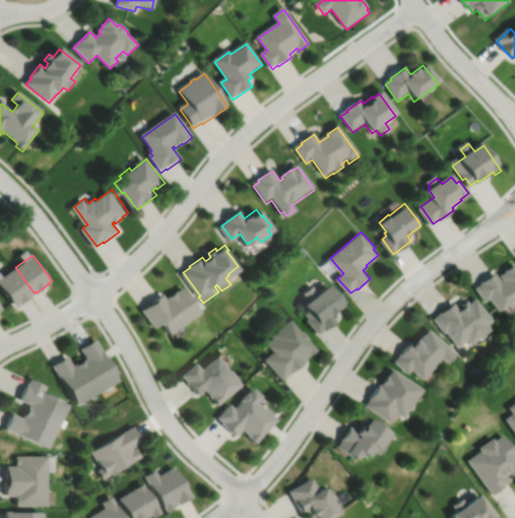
[(496,271),(483,281),(484,282),(477,286),(488,301),(493,297),(502,310),(514,300),(514,263),(506,269),(507,270),(501,274),(504,278),(502,279),(496,271)]
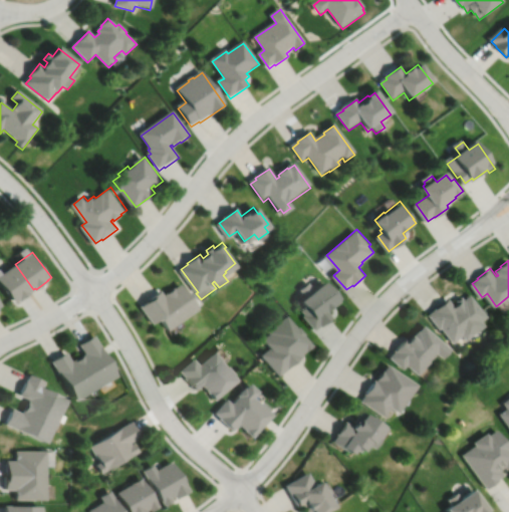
[(15,264),(0,275),(0,279),(16,302),(20,299),(21,300),(32,291),(32,290),(33,289),(15,264)]
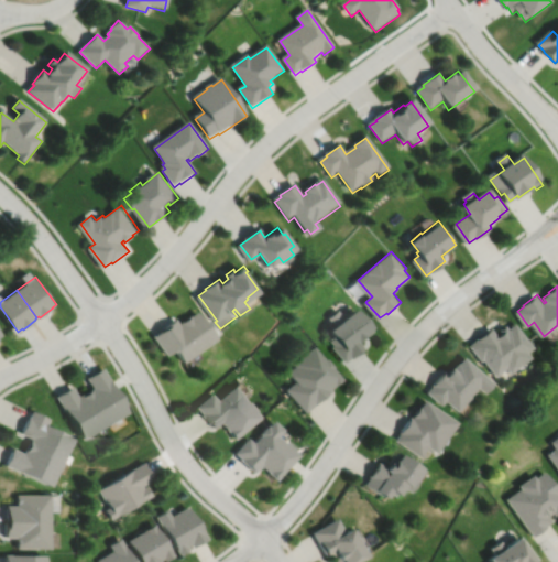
[(341,309),(332,317),(338,324),(331,328),(337,335),(332,339),(337,344),(335,346),(347,361),(353,357),(354,358),(367,347),(361,342),(375,330),(357,307),(347,315),(341,309)]
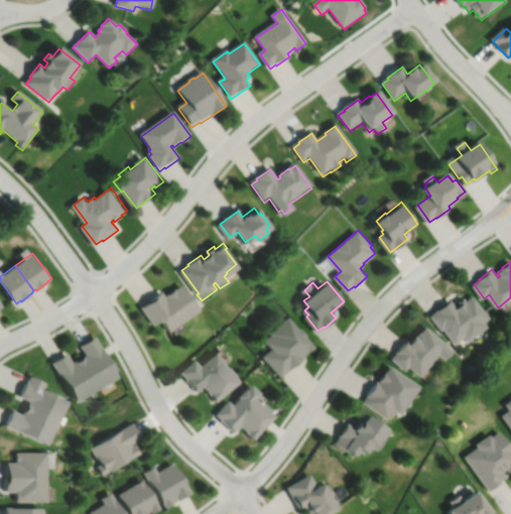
[(142,306),(155,325),(163,319),(171,331),(202,308),(184,283),(177,288),(176,287),(167,294),(168,295),(166,296),(162,290),(149,300),(149,301),(142,306)]
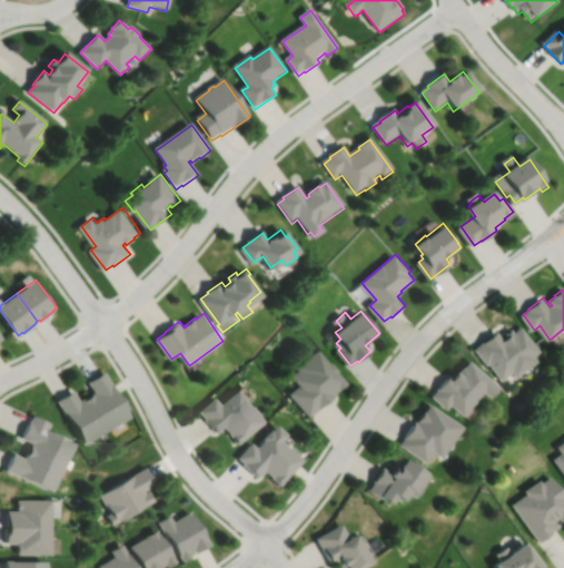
[(476,349),(488,364),(491,363),(504,380),(514,371),(518,376),(538,360),(535,355),(542,350),(523,326),(515,332),(513,329),(507,333),(510,335),(505,339),(498,330),(483,342),(484,343),(476,349)]
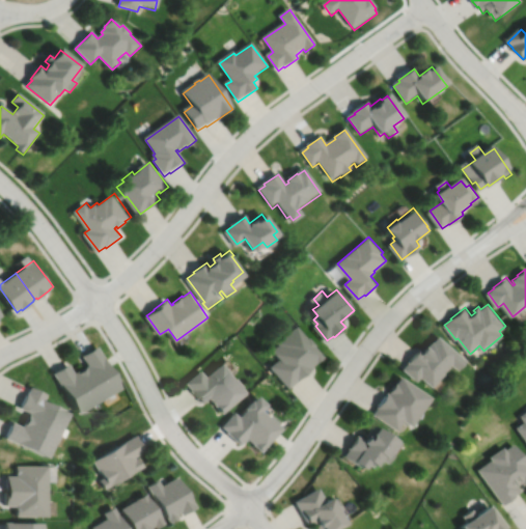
[(298,325),(279,341),(280,343),(273,350),(281,359),(272,366),(291,388),(302,379),(301,378),(310,369),(310,370),(314,367),(313,366),(325,356),(316,345),(316,344),(310,336),(309,337),(298,325)]
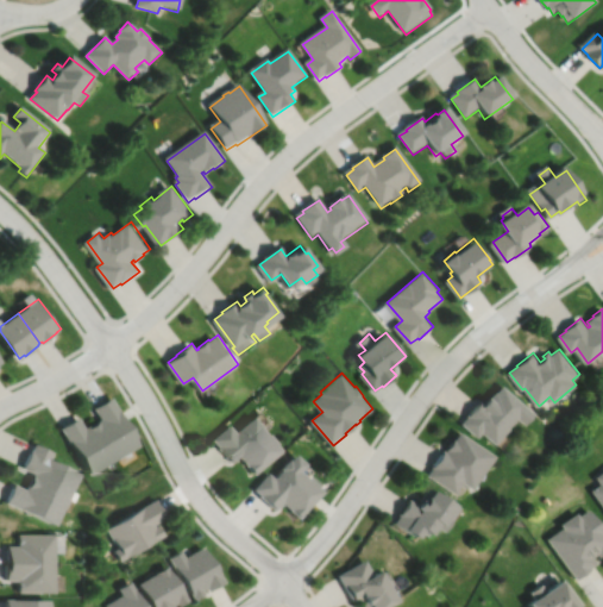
[(464,424),(479,437),(484,432),(497,444),(512,427),(510,426),(519,418),(526,424),(535,413),(504,385),(497,392),(491,398),(490,396),(485,402),(482,400),(469,415),(470,415),(464,424)]
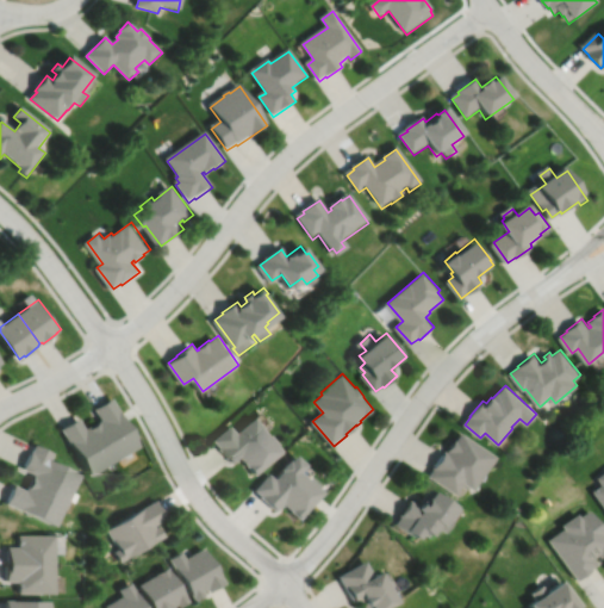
[(118,460),(142,445),(137,438),(138,436),(114,397),(97,409),(103,420),(95,425),(118,460)]
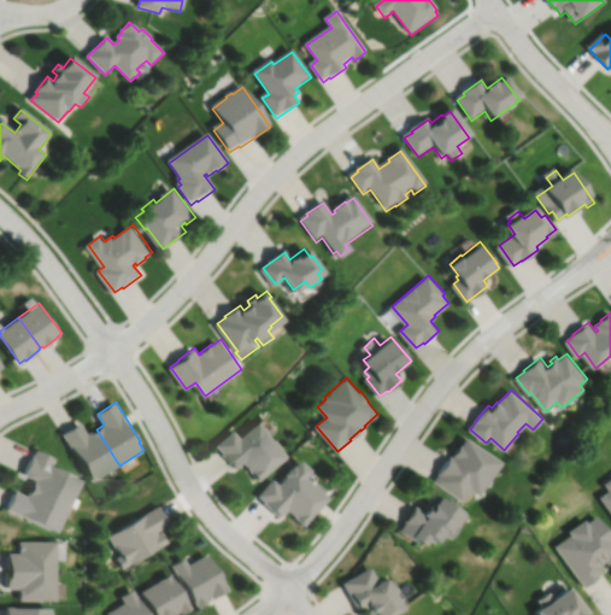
[(219,445),(225,452),(224,454),(238,469),(246,462),(252,469),(251,470),(260,481),(281,463),(280,461),(286,456),(280,449),(281,449),(278,445),(281,443),(277,439),(276,440),(268,432),(269,431),(262,422),(242,438),(236,431),(219,445)]
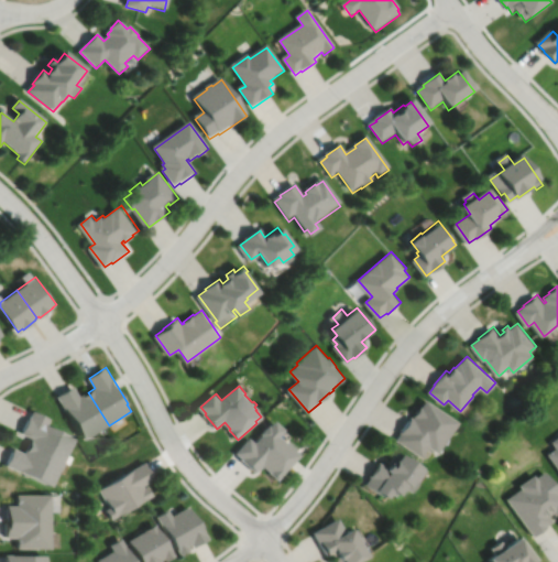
[(88,392),(81,397),(75,387),(59,396),(86,440),(109,425),(88,392)]
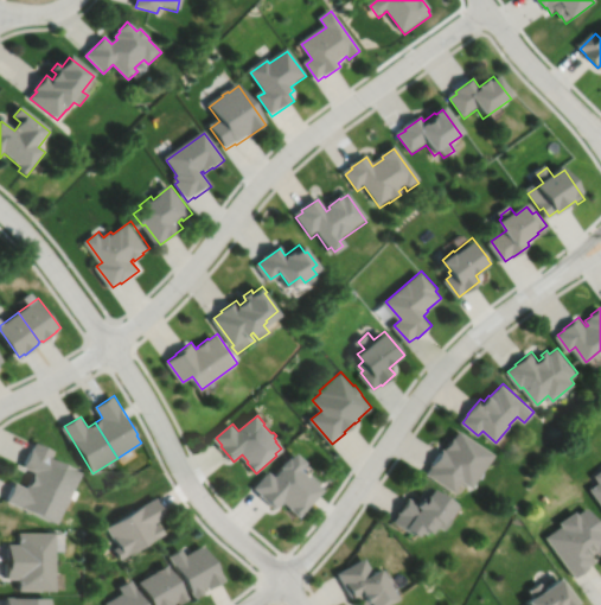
[(460,431),(454,438),(453,438),(446,449),(447,449),(446,450),(443,449),(432,465),(433,466),(428,473),(454,492),(462,481),(472,488),(494,454),(460,431)]
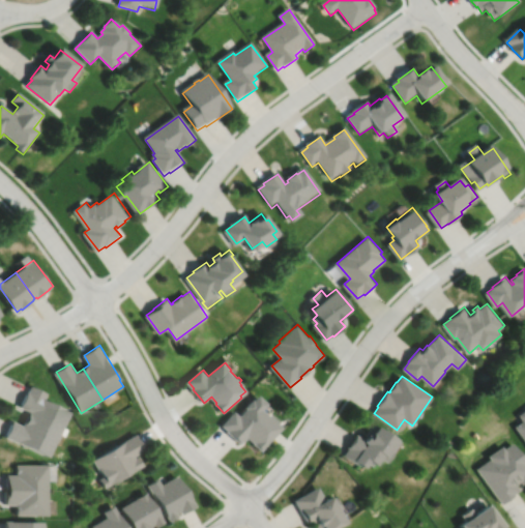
[(62,435),(73,412),(47,400),(50,393),(33,385),(23,407),(32,412),(28,418),(62,435)]
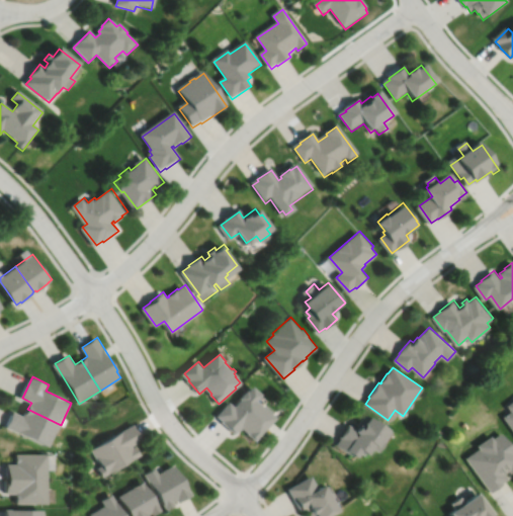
[(231,402),(219,416),(224,421),(223,422),(236,433),(241,427),(247,432),(246,433),(255,440),(275,418),(270,413),(271,412),(263,405),(262,406),(255,400),(261,394),(252,385),(248,391),(247,390),(240,398),(241,399),(235,406),(231,402)]
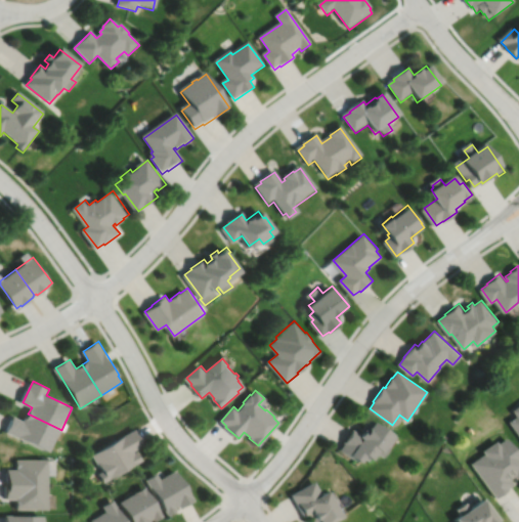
[(28,414),(25,421),(15,417),(8,432),(50,452),(61,430),(28,414)]
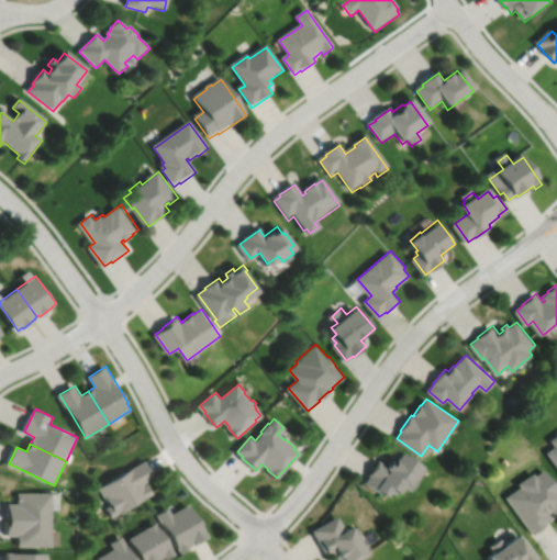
[(366,482),(386,496),(390,490),(396,494),(397,492),(398,493),(403,485),(411,490),(425,469),(421,466),(422,465),(418,461),(419,460),(414,458),(410,456),(409,457),(397,449),(388,462),(389,462),(387,466),(379,460),(369,474),(371,476),(366,482)]
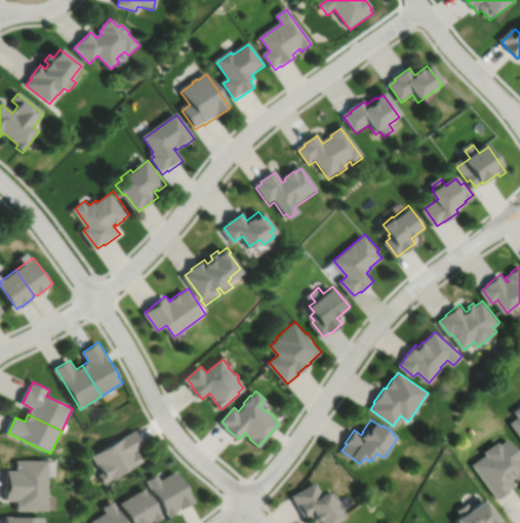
[(95,456),(101,466),(102,465),(106,472),(102,475),(108,484),(146,461),(141,452),(137,453),(136,452),(148,445),(138,431),(95,456)]
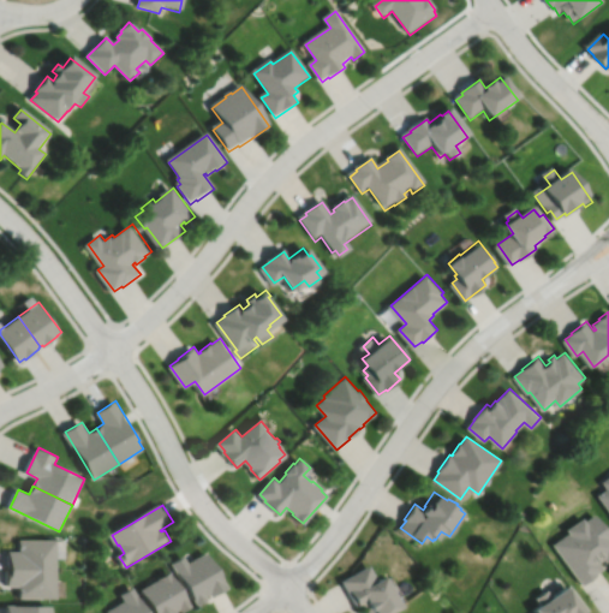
[(586,518),(569,529),(573,534),(557,545),(586,585),(601,575),(599,573),(607,569),(602,563),(607,559),(608,560),(608,528),(598,515),(589,522),(586,518)]
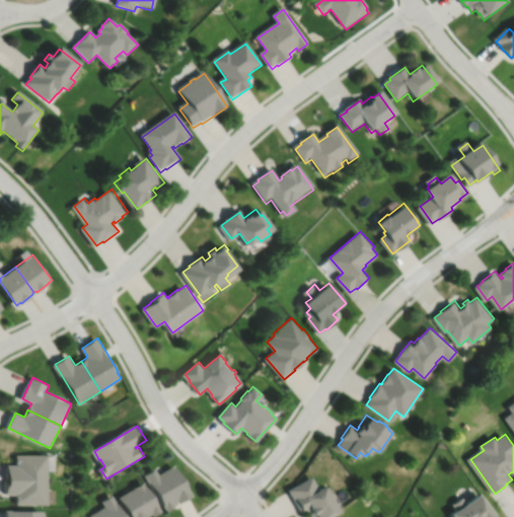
[(49,479),(49,455),(17,455),(17,465),(9,465),(8,479),(49,479)]
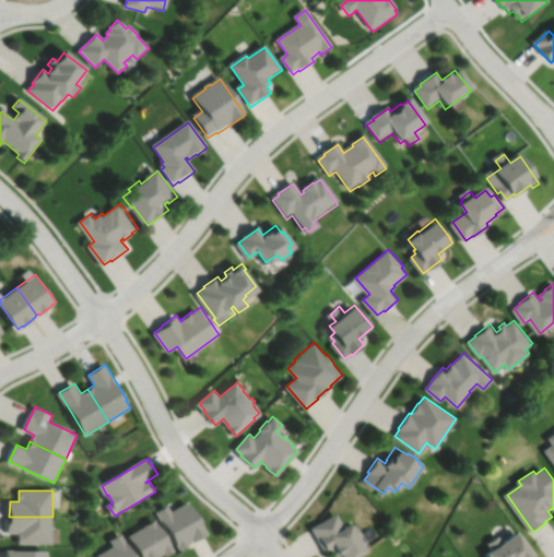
[(160,512),(183,550),(191,546),(189,542),(193,540),(196,544),(210,535),(191,502),(175,512),(171,506),(160,512)]
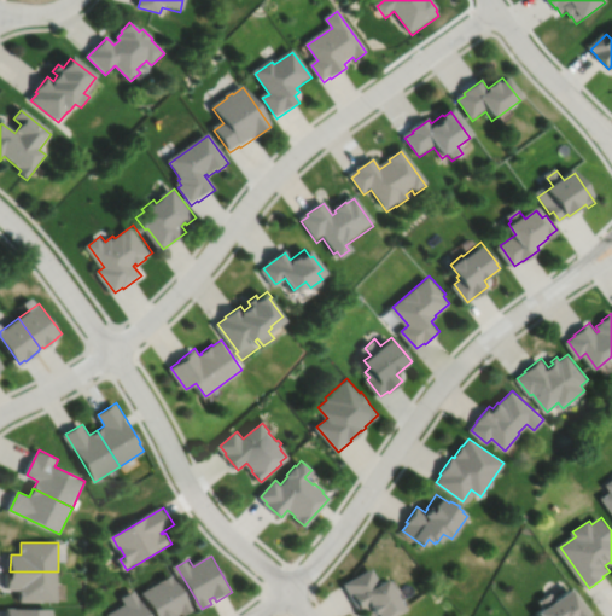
[(344,583),(360,611),(365,608),(369,615),(391,615),(402,610),(395,596),(398,593),(391,581),(388,583),(385,579),(379,582),(372,568),(344,583)]
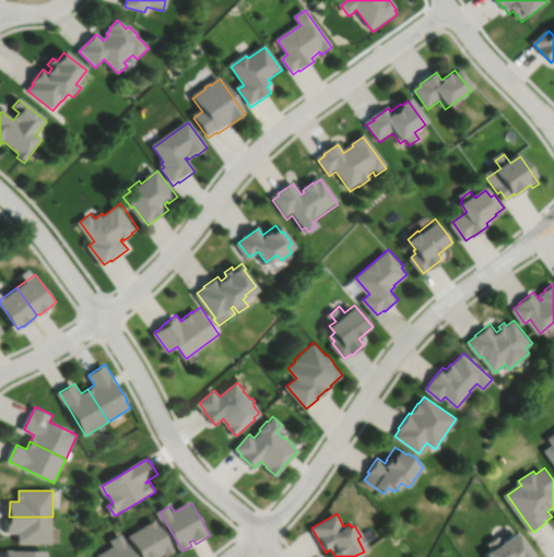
[(9,517),(8,517),(8,533),(19,533),(19,544),(52,544),(52,517),(9,517)]
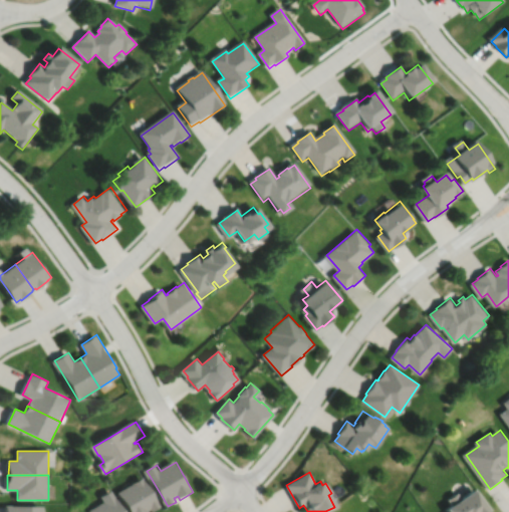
[(120,493),(132,511),(150,511),(153,509),(154,511),(157,511),(163,507),(146,477),(136,483),(136,484),(120,493)]
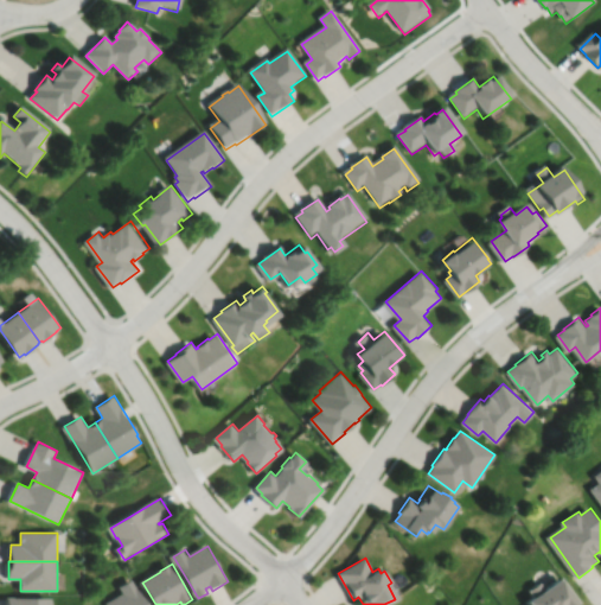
[(543,583),(532,591),(537,597),(530,602),(531,604),(577,604),(580,603),(570,590),(571,590),(564,579),(563,579),(562,579),(548,588),(543,583)]
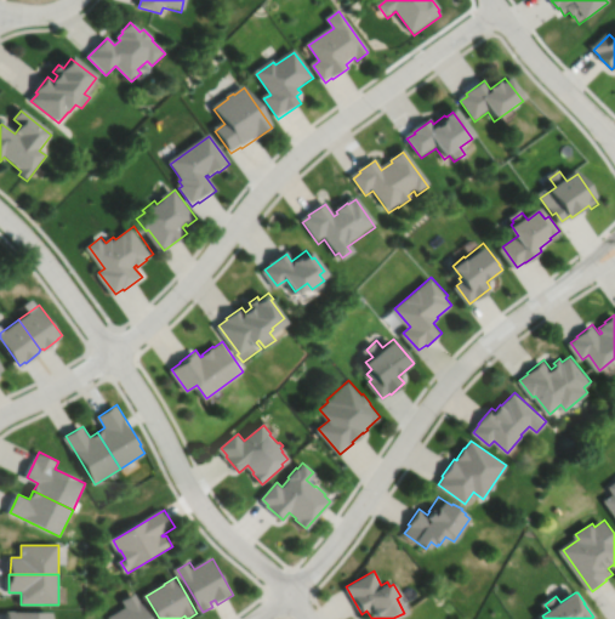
[(110,618),(152,618),(137,594),(125,601),(129,607),(110,618)]
